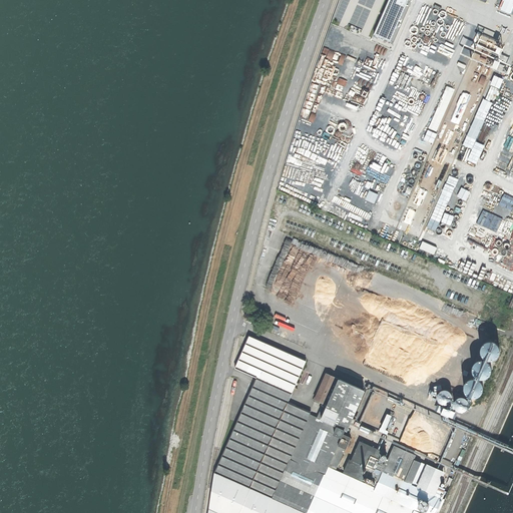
[(408,0),(389,0),(375,33),(391,40),(408,0)]
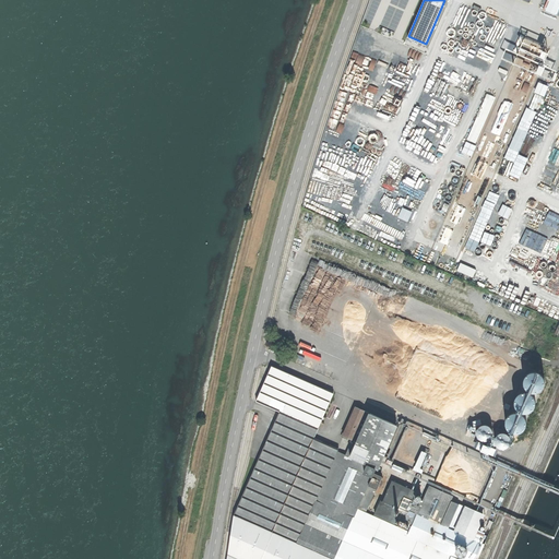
[(534,92),(544,96),(548,86),(538,81),(534,92)]
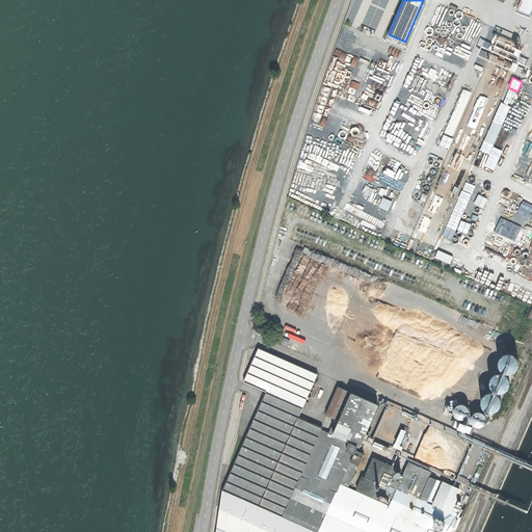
[(464,109),(472,91),(463,88),(457,106),(464,109)]
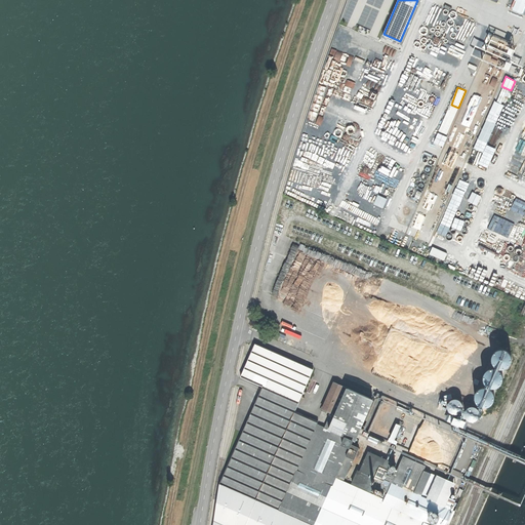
[(496,123),(503,105),(494,101),(487,120),(496,123)]
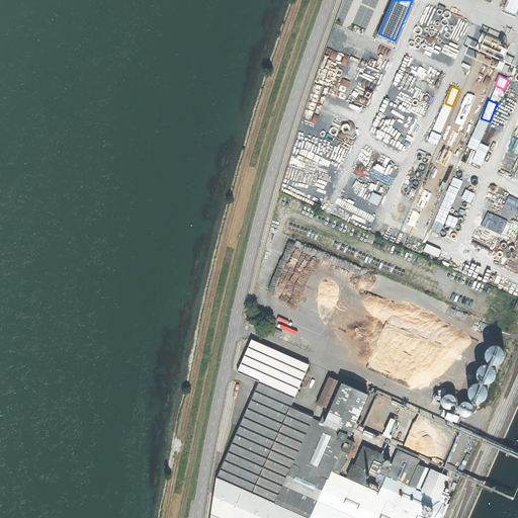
[(441,111),(449,114),(452,108),(443,104),(441,111)]
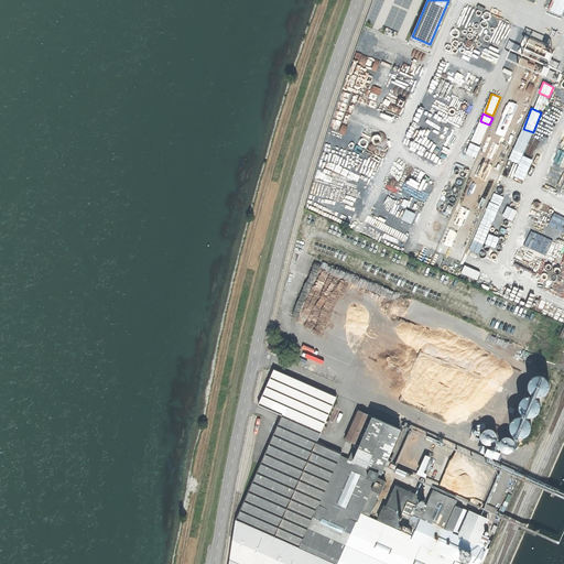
[(472,140),(480,143),(487,128),(479,123),(472,140)]
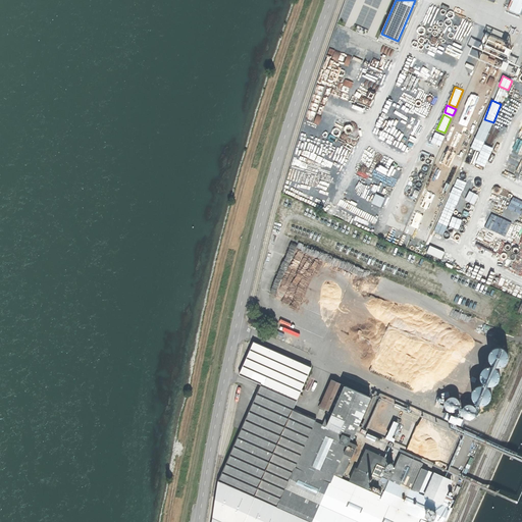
[(475,163),(484,166),(491,150),(482,146),(475,163)]
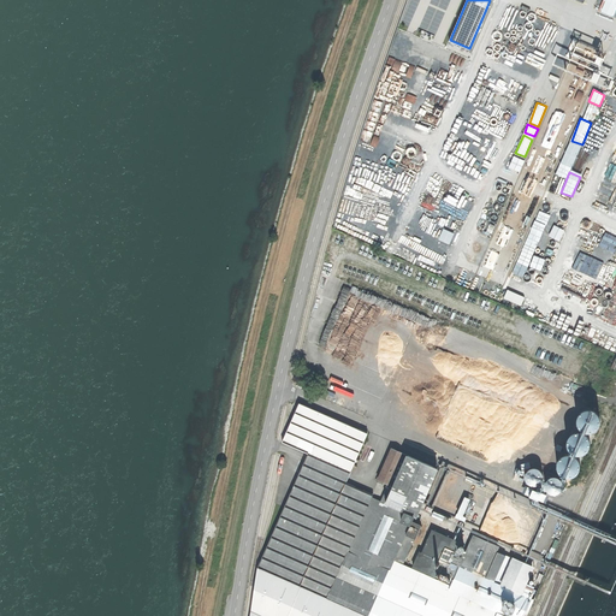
[(539,246),(554,203),(543,199),(527,242),(539,246)]
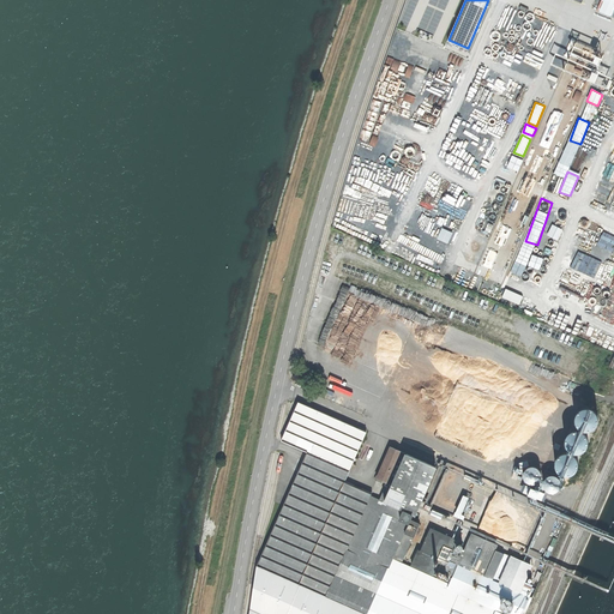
[(554,250),(564,227),(552,222),(543,246),(554,250)]
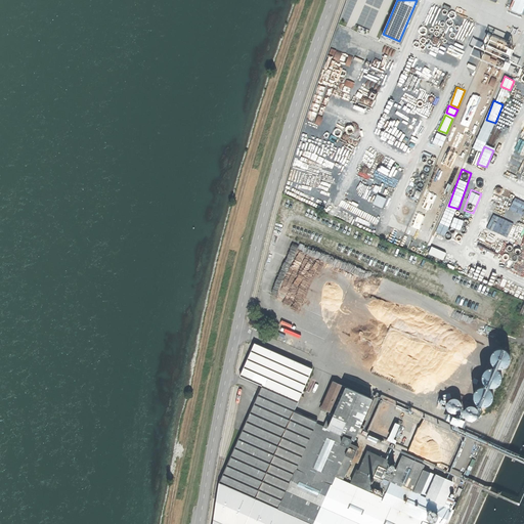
[(383,208),(386,199),(377,194),(373,204),(383,208)]
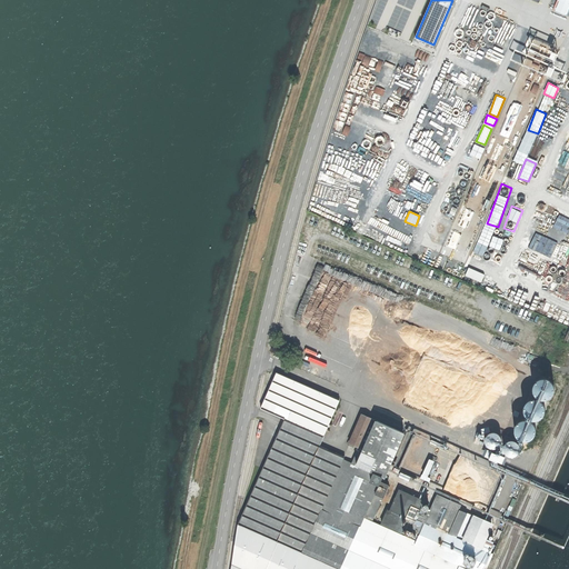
[(466,277),(477,281),(481,271),(470,267),(466,277)]
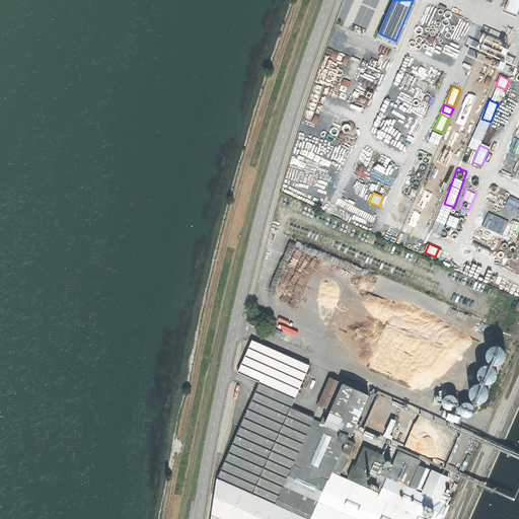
[(294,463),(314,419),(315,415),(291,404),(309,363),(252,339),(238,372),(260,381),(218,477),(270,500),(287,460),(294,463)]
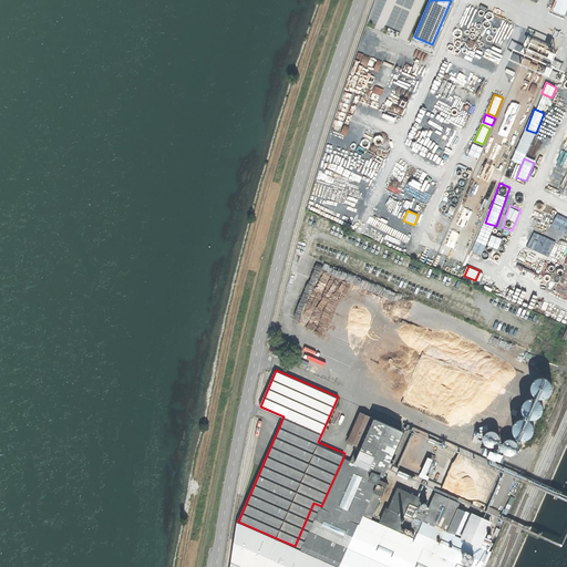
[(540,378),(537,379),(534,381),(532,383),(532,387),(532,390),(533,393),(535,395),(538,398),(542,399),(545,398),(548,397),(550,394),(552,391),(553,387),(552,383),(549,381),(547,379),(544,378),(540,378)]
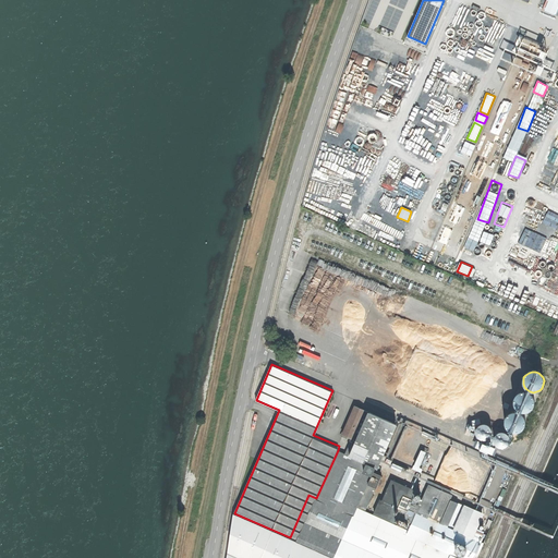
[(523,391),(520,392),(517,395),(516,397),(514,400),(514,403),(516,407),(518,410),(521,411),(524,412),(528,411),(531,410),(533,408),(534,404),(535,401),(534,398),(532,395),(530,392),(526,391),(523,391)]
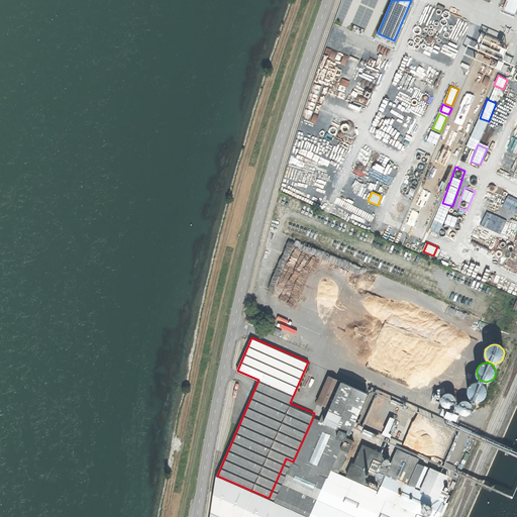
[(319,399),(316,399),(315,402),(321,405),(322,403),(326,405),(330,396),(335,398),(342,381),(329,375),(319,399)]
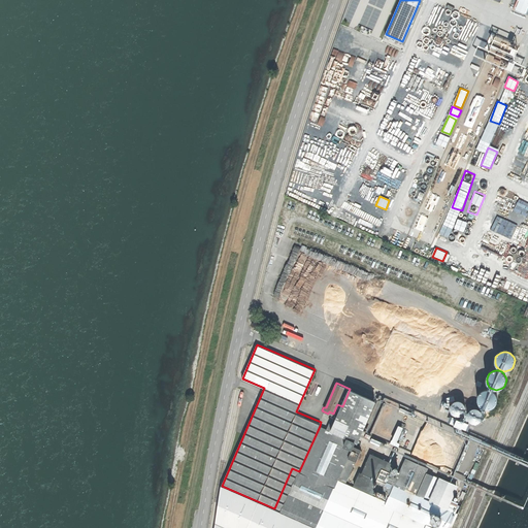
[(331,431),(355,441),(357,442),(375,400),(350,389),(342,406),(338,416),(331,431)]
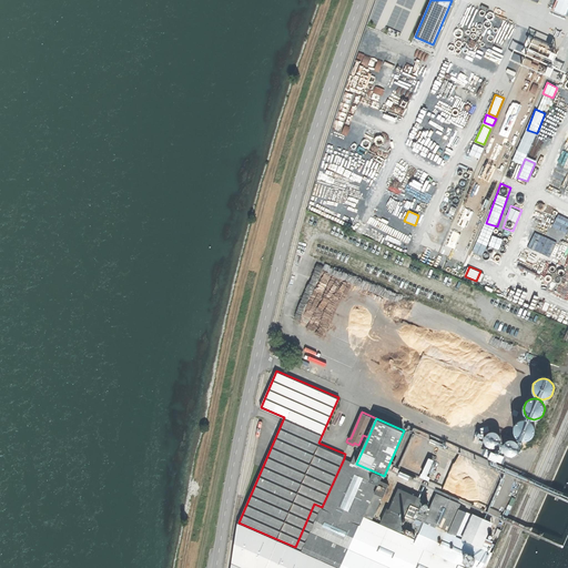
[(523,419),(519,421),(517,423),(515,425),(515,428),(515,432),(516,435),(518,438),(521,439),(525,440),(528,439),(531,438),(534,436),(535,433),(536,429),(535,426),(533,423),(530,421),(527,419),(523,419)]
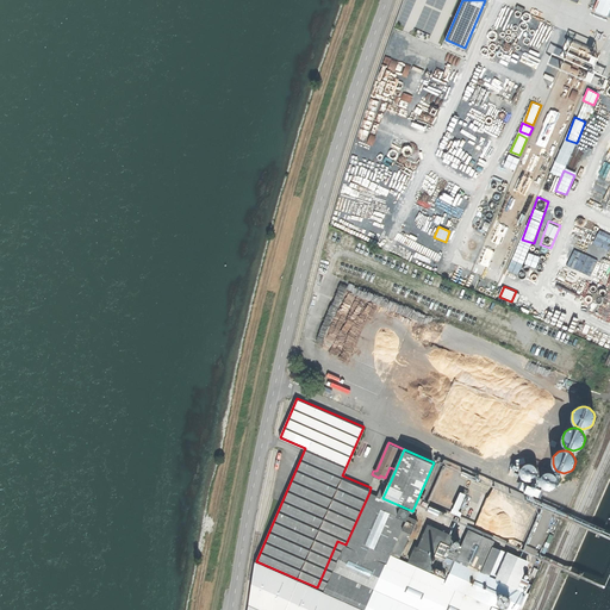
[(528,465),(526,466),(523,468),(522,471),(522,473),(523,477),(524,478),(527,480),(529,480),(533,480),(535,480),(537,478),(539,475),(539,473),(539,470),(537,467),(535,466),(533,465),(530,464),(528,465)]
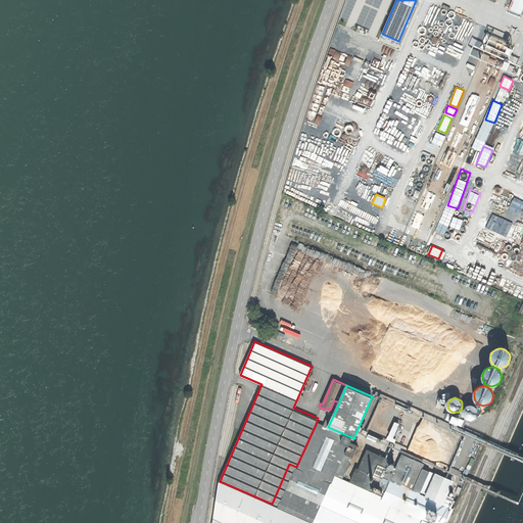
[(334,400),(330,410),(335,412),(339,402),(334,400)]
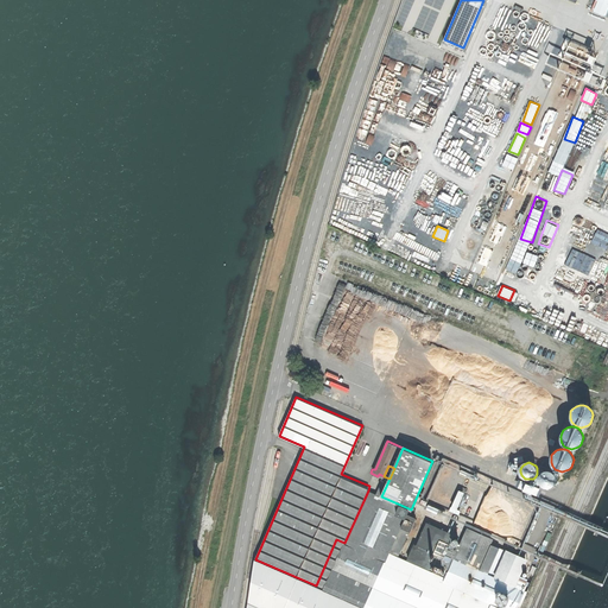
[(545,473),(543,474),(542,476),(540,479),(540,481),(542,483),(543,486),(545,487),(548,488),(550,488),(552,487),(555,486),(556,483),(557,480),(557,477),(556,475),(553,473),(551,472),(548,472),(545,473)]
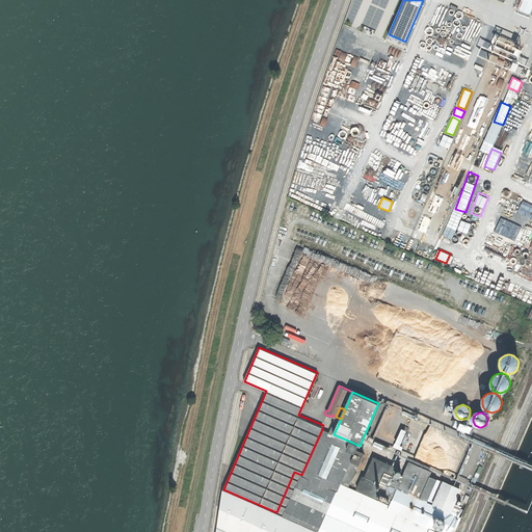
[(328,432),(334,434),(341,419),(336,417),(328,432)]
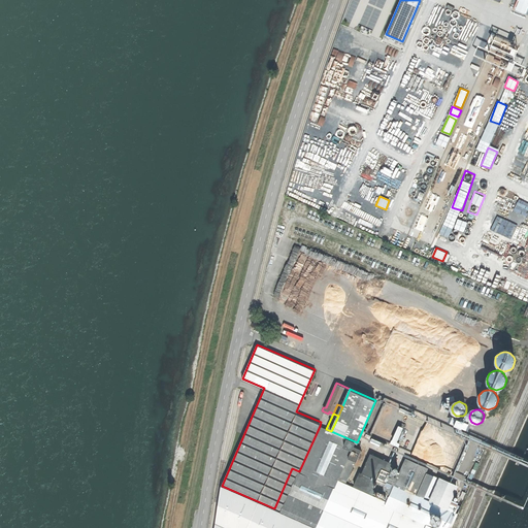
[(454,418),(451,424),(465,431),(468,425),(454,418)]
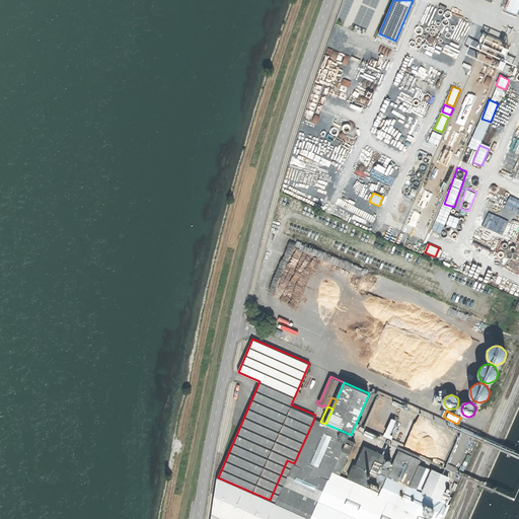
[(442,518),(449,503),(444,501),(441,500),(425,493),(390,476),(383,494),(340,474),(355,441),(347,438),(349,434),(325,424),(320,422),(314,419),(294,463),(287,460),(270,500),(312,518),(442,518)]
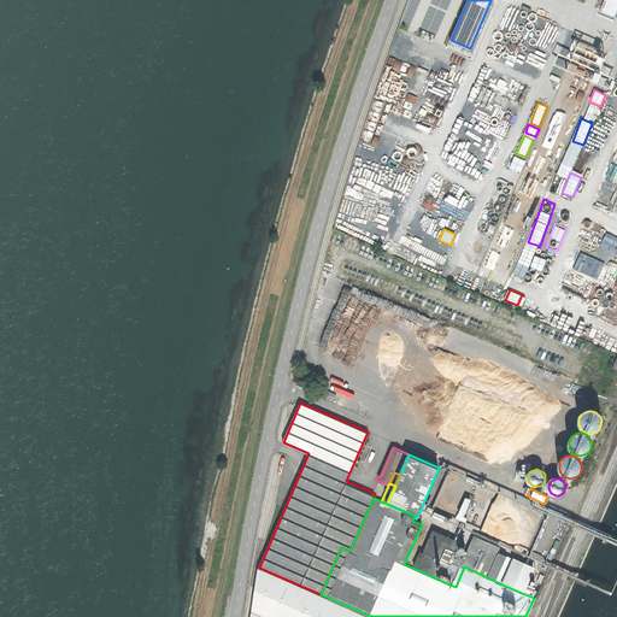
[(423,552),(421,551),(413,565),(450,582),(456,569),(463,553),(456,550),(459,541),(433,530),(423,552)]
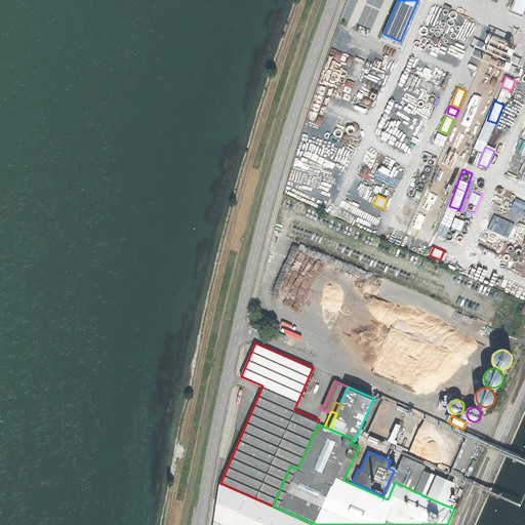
[(404,454),(402,459),(423,469),(426,463),(404,454)]
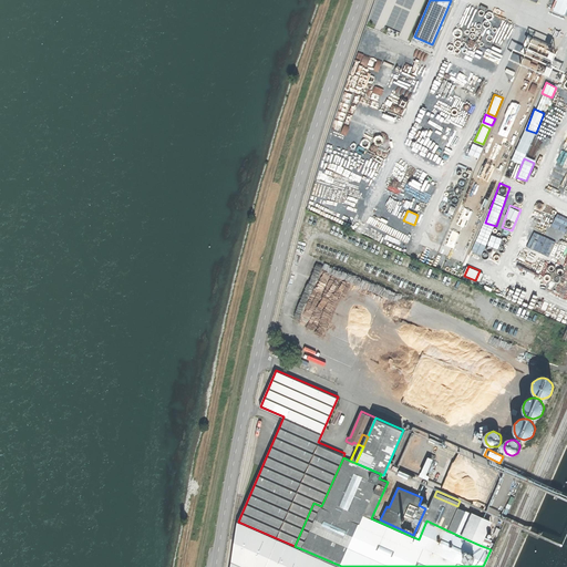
[(423,519),(426,521),(464,538),(475,514),(457,506),(434,496),(429,509),(423,519)]
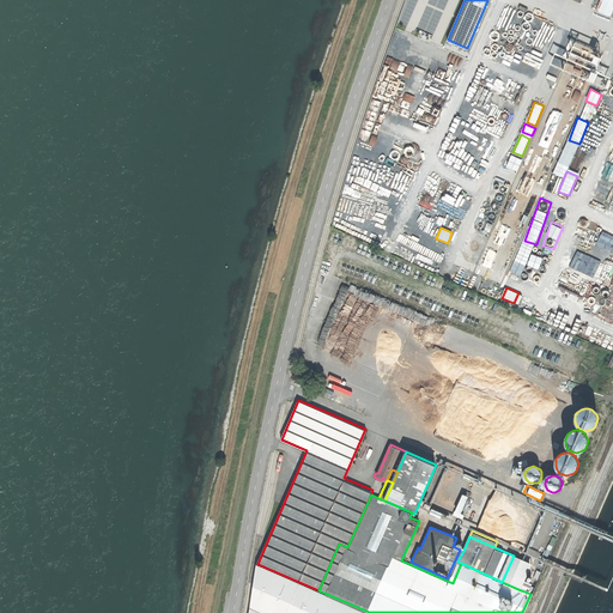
[(456,566),(457,562),(463,551),(460,550),(453,565),(456,566)]
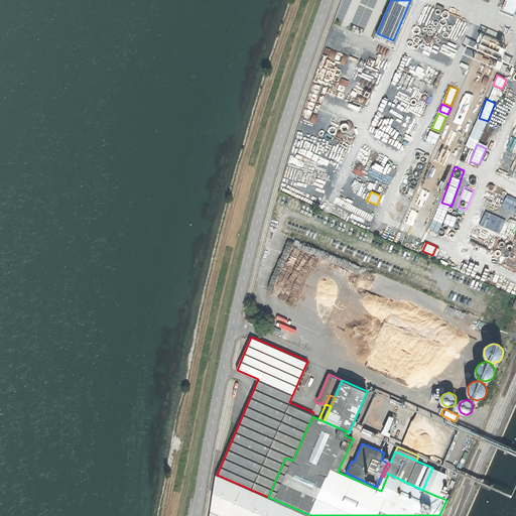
[(438,494),(440,494),(449,474),(432,467),(432,468),(422,490),(438,497),(438,494)]
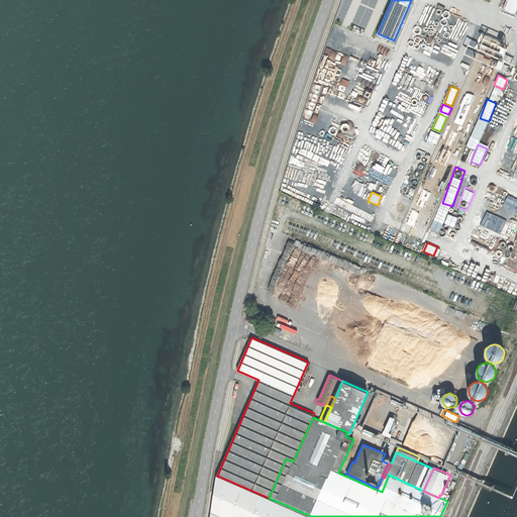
[(217,476),(211,516),(311,516),(269,498),(217,476)]
